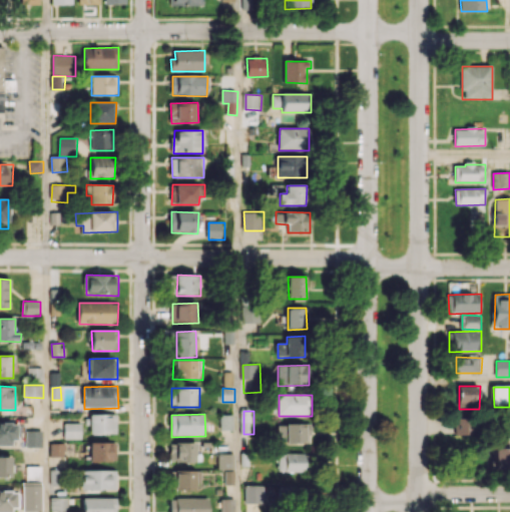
[(118,415),(91,415),(91,434),(118,434),(118,415)]
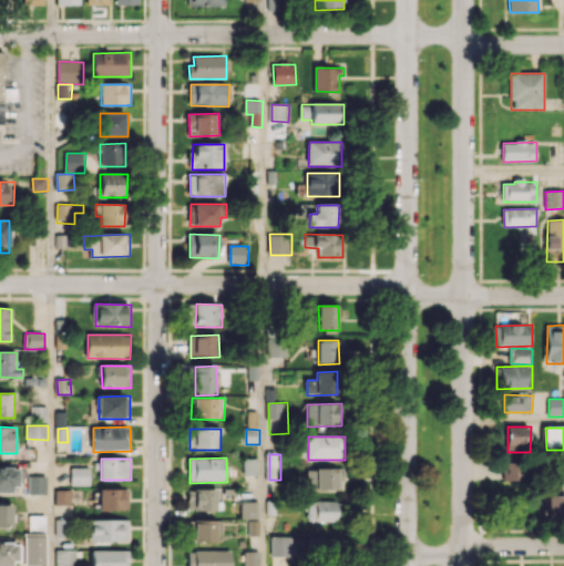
[(246,475),(260,475),(260,460),(246,460),(246,475)]
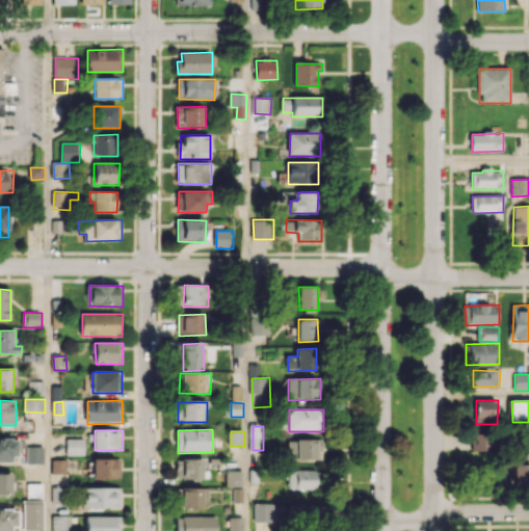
[(474,434),(475,450),(491,450),(491,434),(474,434)]
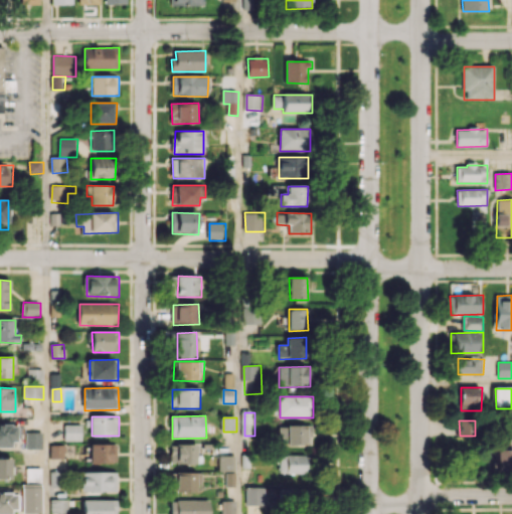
[(0,424),(0,447),(18,447),(17,424),(0,424)]
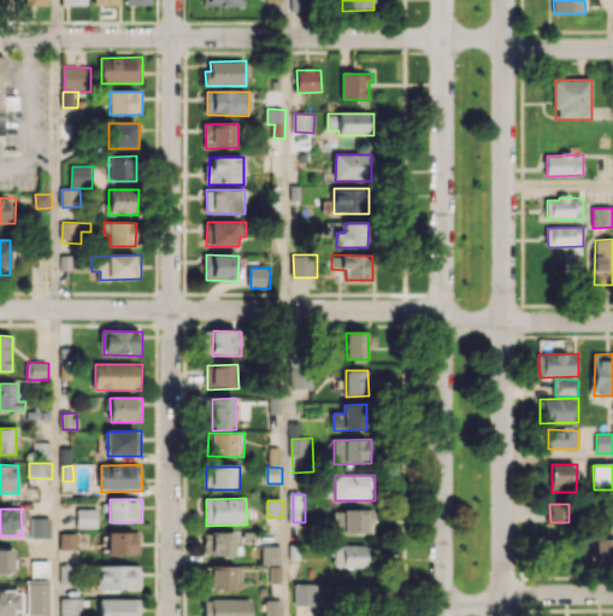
[(100,529),(100,510),(80,509),(78,528),(100,529)]
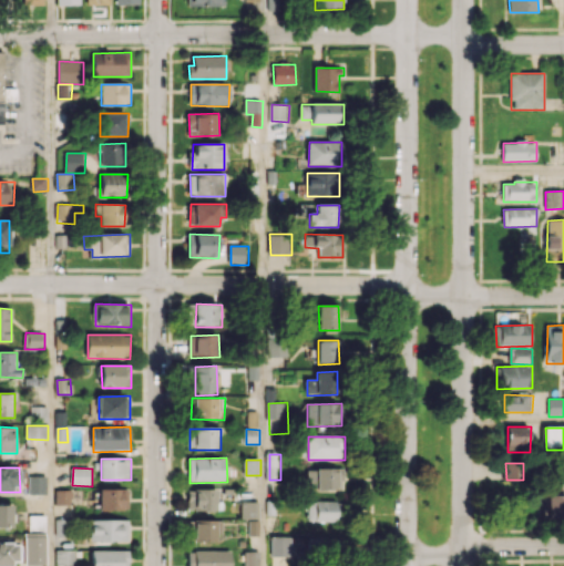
[(346,469),(309,470),(310,491),(346,490),(346,469)]
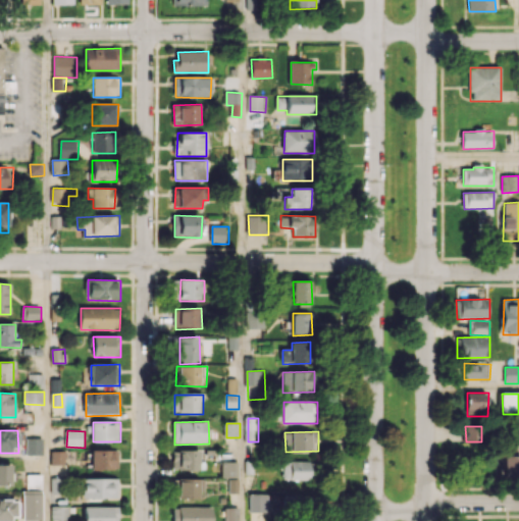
[(28,456),(45,456),(44,438),(28,438),(28,456)]
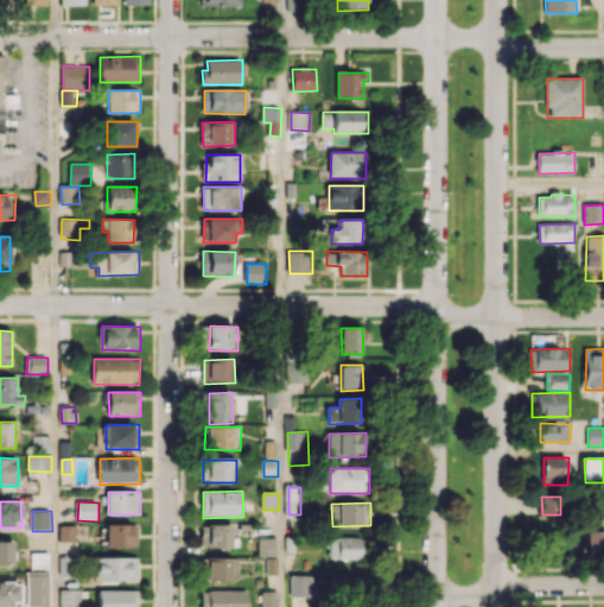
[(586,557),(603,558),(603,519),(589,519),(586,557)]
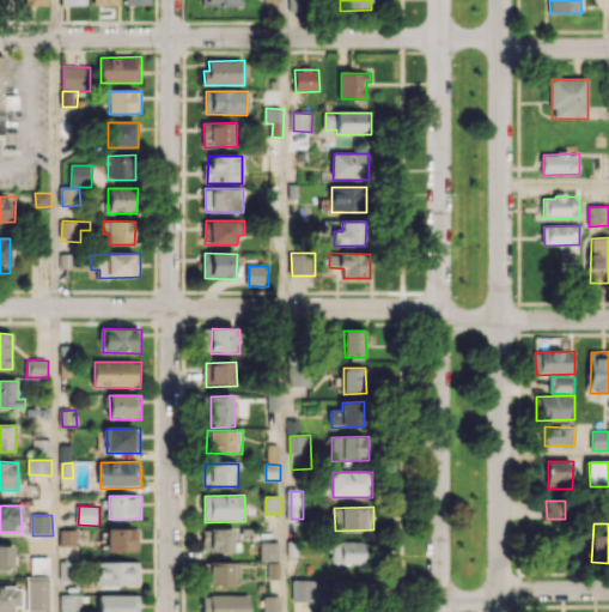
[(109,552),(140,552),(140,529),(108,529),(109,552)]
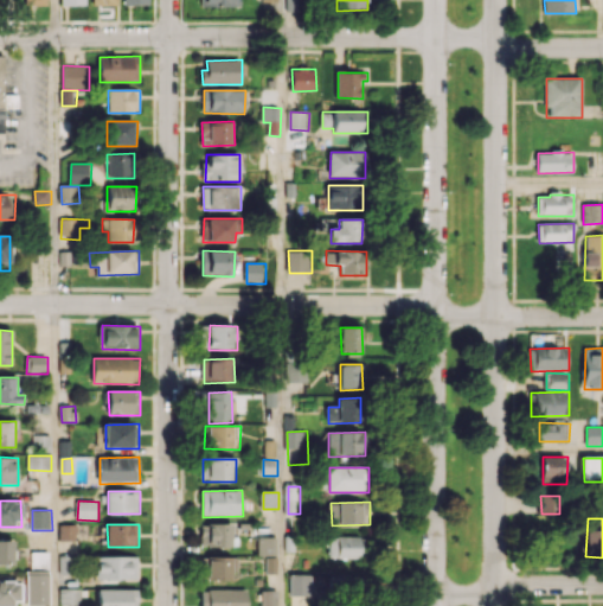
[(233,524),(203,524),(203,547),(233,548),(233,524)]
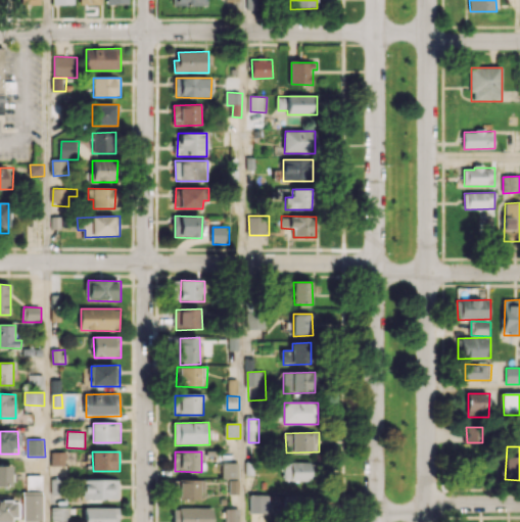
[(67,467),(67,453),(53,453),(52,466),(67,467)]
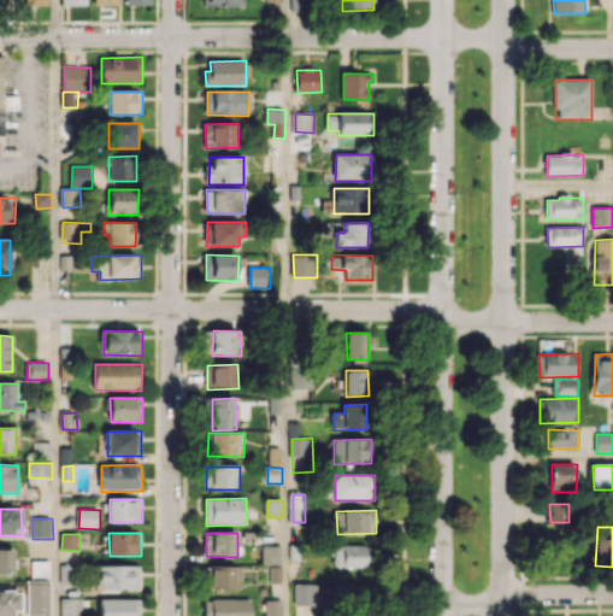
[(336,568),(371,569),(372,547),(336,546),(336,568)]
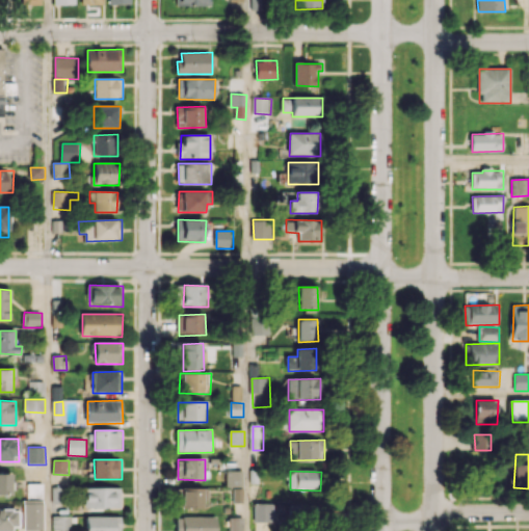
[(244,472),(228,472),(229,487),(245,486),(244,472)]
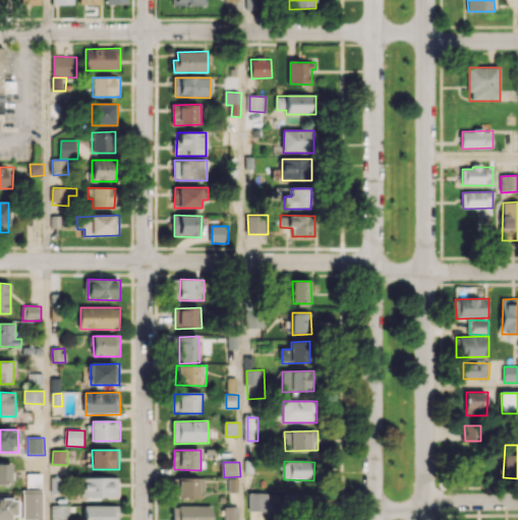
[(0,485),(12,485),(12,464),(0,464),(0,485)]
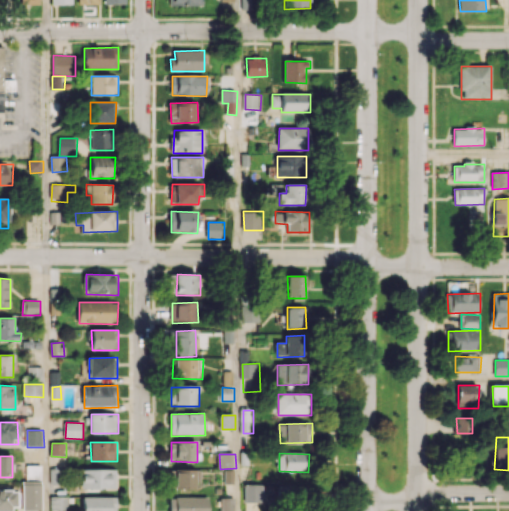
[(43,466),(28,466),(28,480),(42,480),(43,466)]
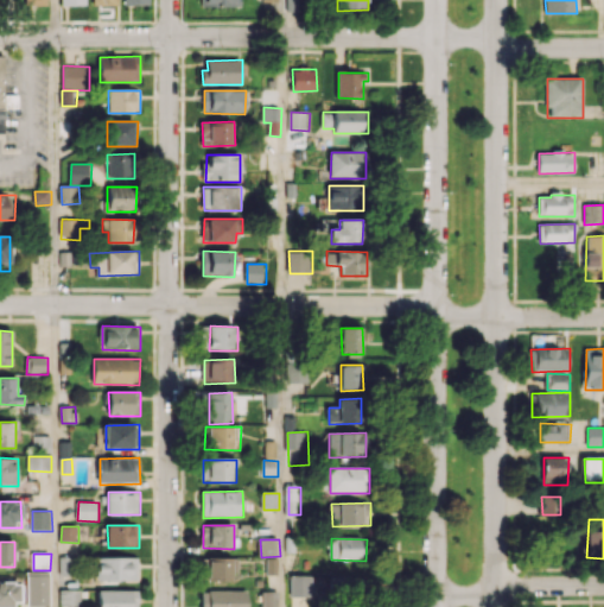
[(99,558),(97,582),(139,582),(139,558),(99,558)]
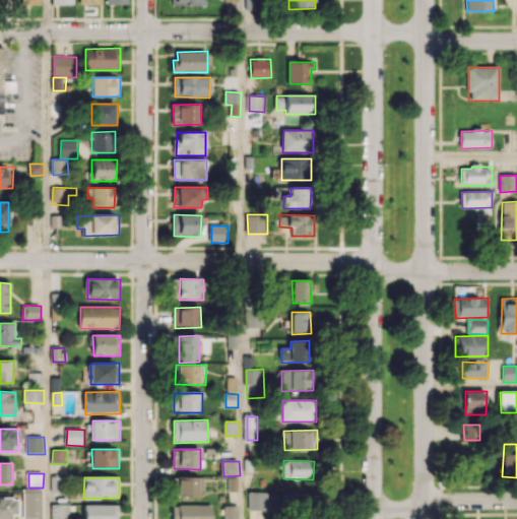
[(203,477),(174,477),(174,497),(203,496),(203,477)]
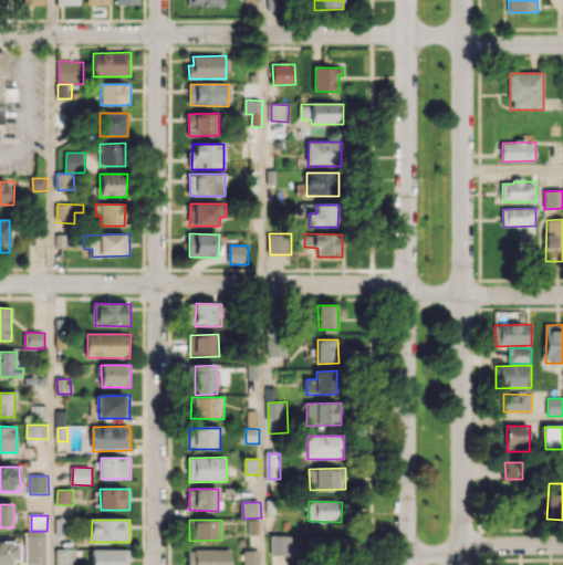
[(25,533),(27,564),(48,564),(47,532),(25,533)]
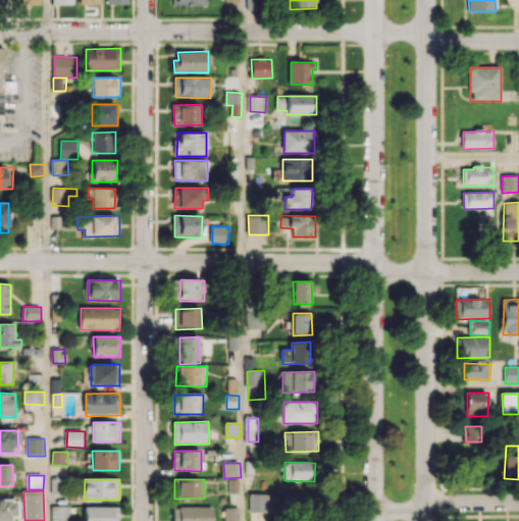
[(250,513),(269,513),(269,495),(251,495),(250,513)]
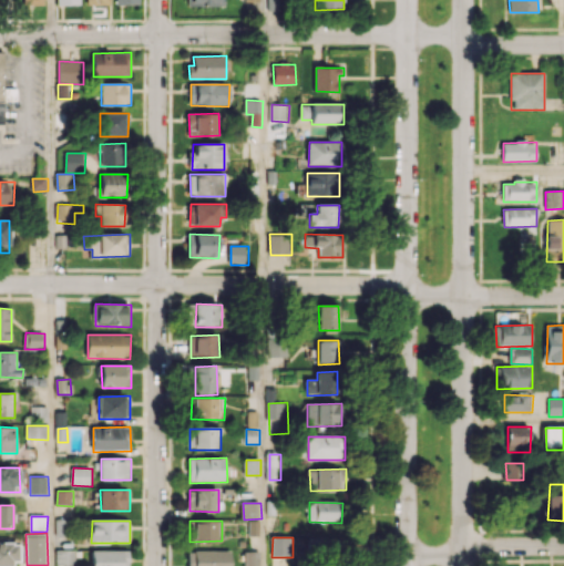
[(339,555),(339,538),(307,539),(307,556),(339,555)]
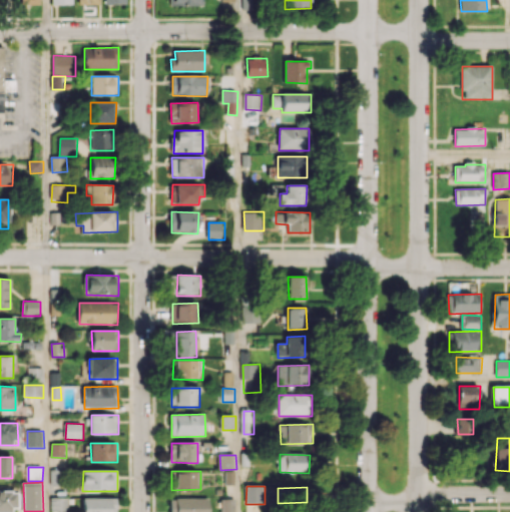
[(14,511),(15,492),(0,491),(0,511),(14,511)]
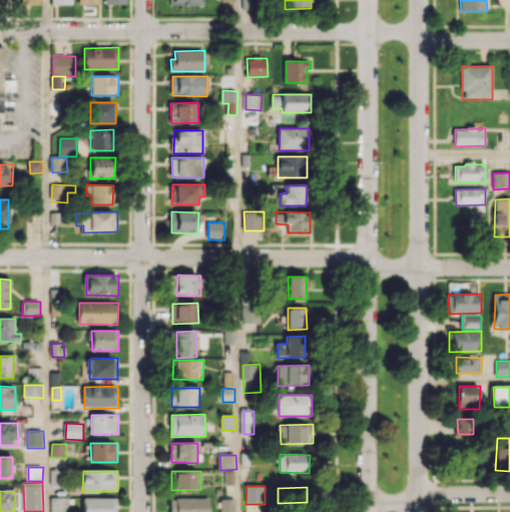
[(70,498),(52,498),(52,511),(69,511),(70,498)]
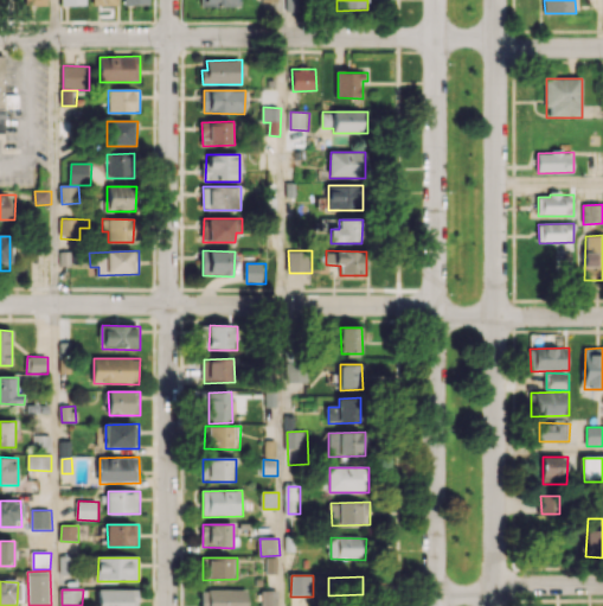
[(139,605),(139,591),(100,589),(98,605),(139,605)]
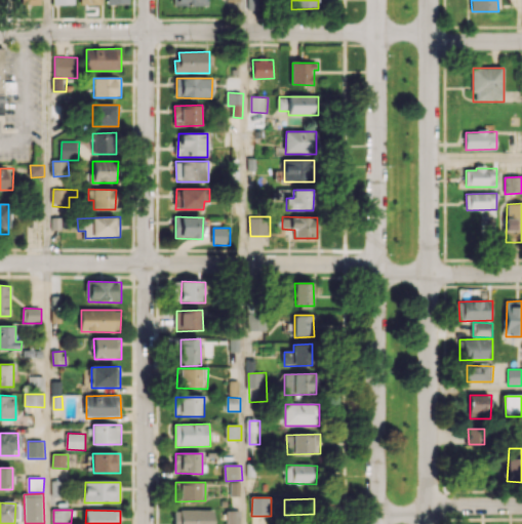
[(214,523),(214,511),(175,511),(175,523),(214,523)]
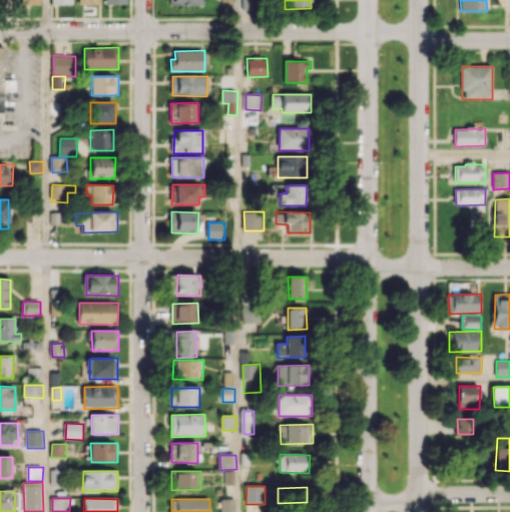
[(235,511),(235,500),(222,500),(221,511),(235,511)]
